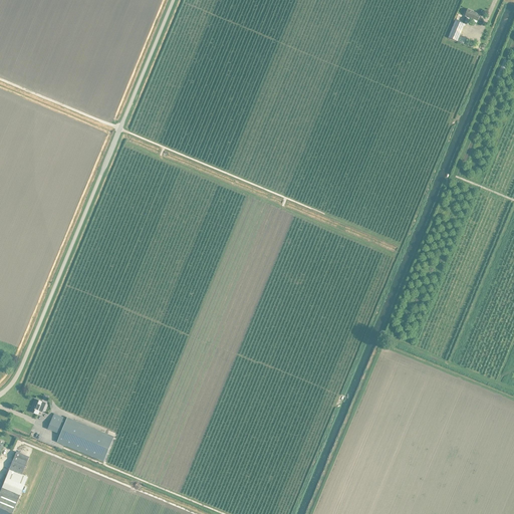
[(480,14),(467,9),(462,23),(455,20),(448,37),(457,41),(464,24),(463,23),(466,16),(473,19),(472,21),(476,23),(477,21),(480,14)]
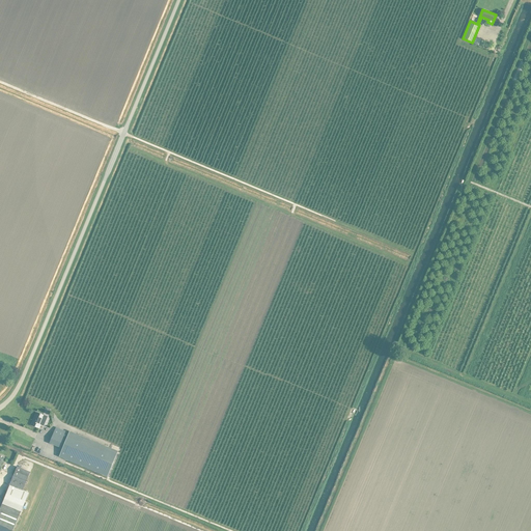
[(44,425),(47,417),(35,412),(30,424),(39,428),(40,424),(44,425)]
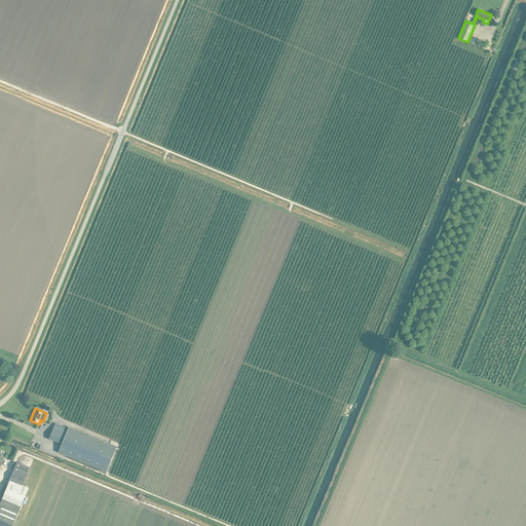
[(55,423),(48,439),(62,444),(68,428),(55,423)]
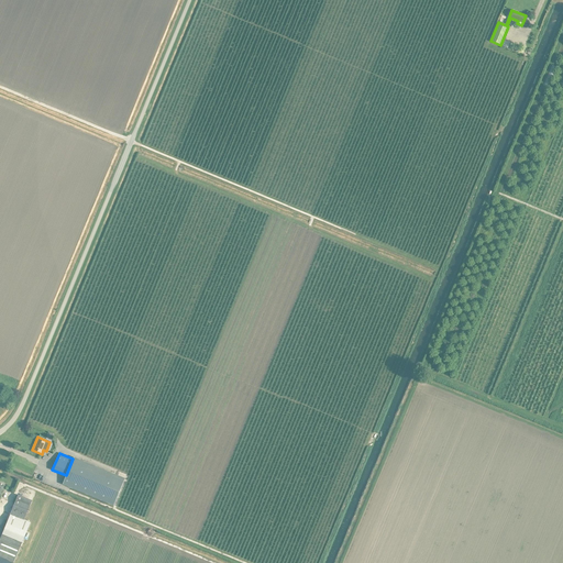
[(65,484),(113,505),(121,485),(74,464),(65,484)]
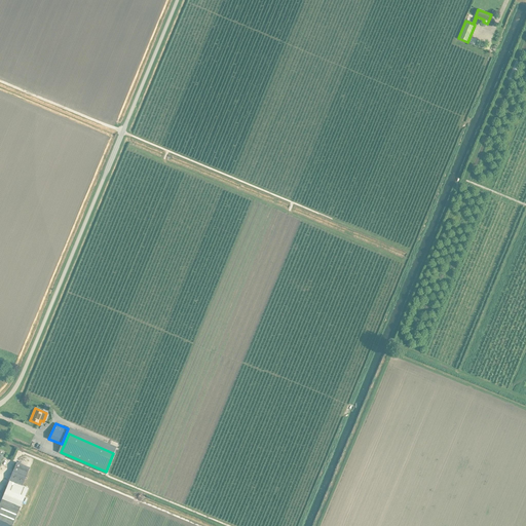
[(12,472),(25,477),(26,477),(29,467),(16,462),(12,472)]
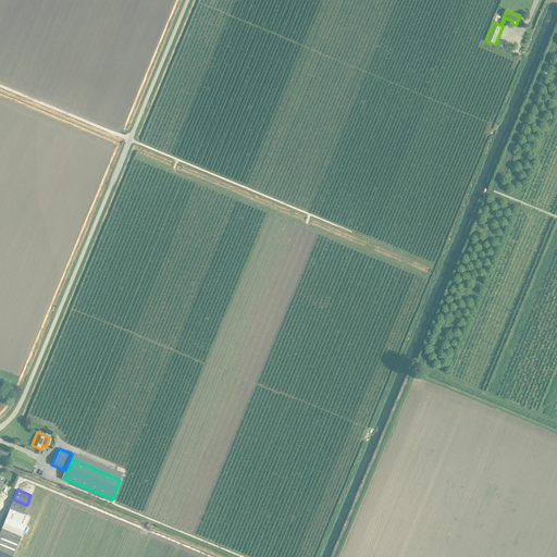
[(23,514),(26,505),(13,499),(10,508),(23,514)]
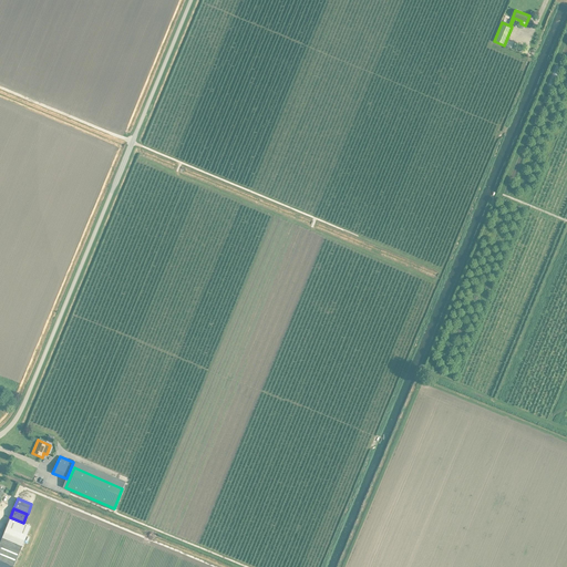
[(1,538),(21,547),(30,526),(23,523),(10,517),(9,517),(1,538)]
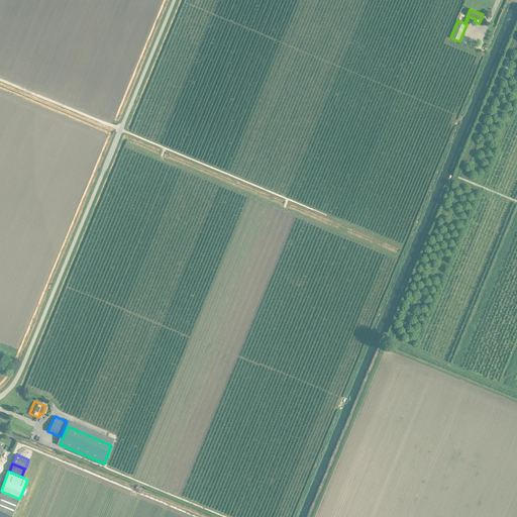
[(0,511),(12,516),(19,499),(1,491),(0,492),(0,511)]
